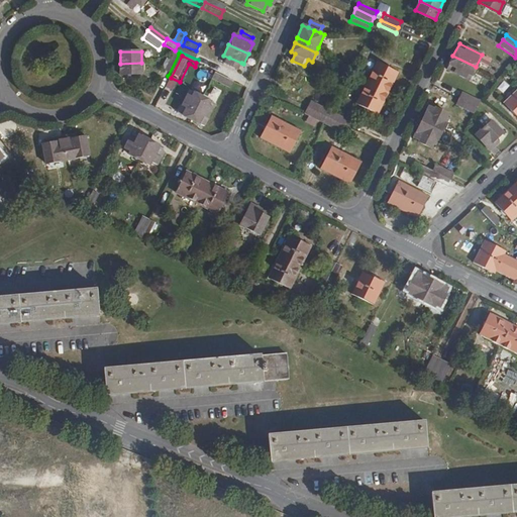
[(476,67),(452,56),(446,69),(470,79),(476,67)]
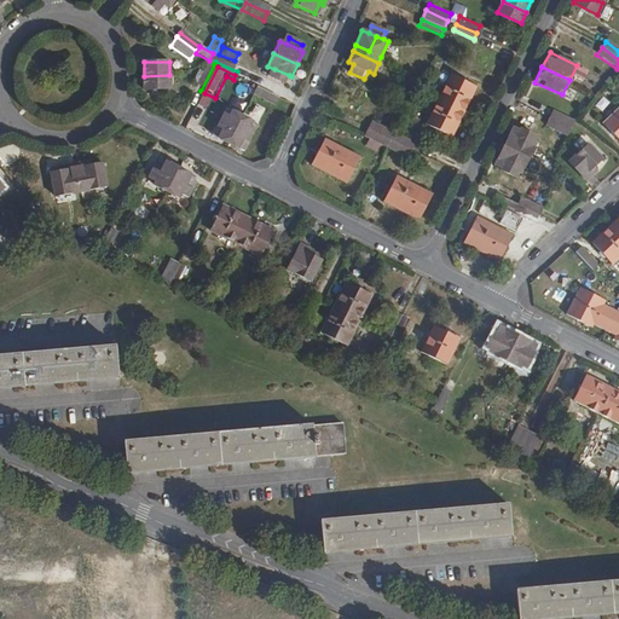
[(285,81),(289,75),(275,69),(272,76),(285,81)]
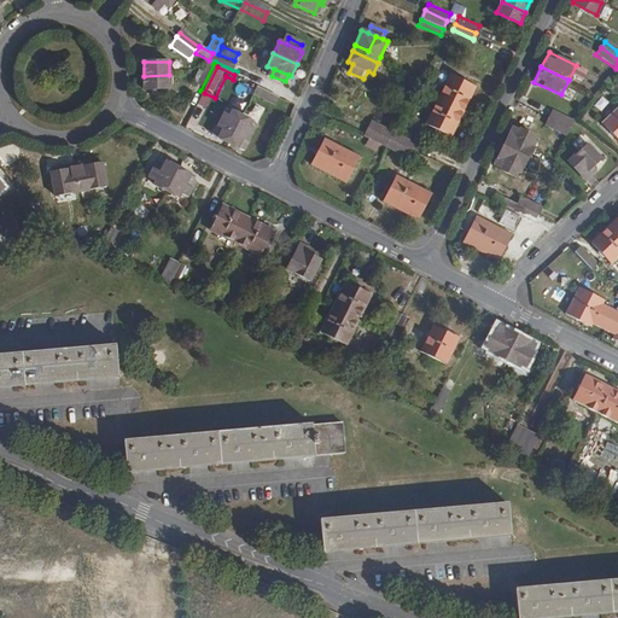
[(437,99),(462,111),(476,86),(450,74),(437,99)]
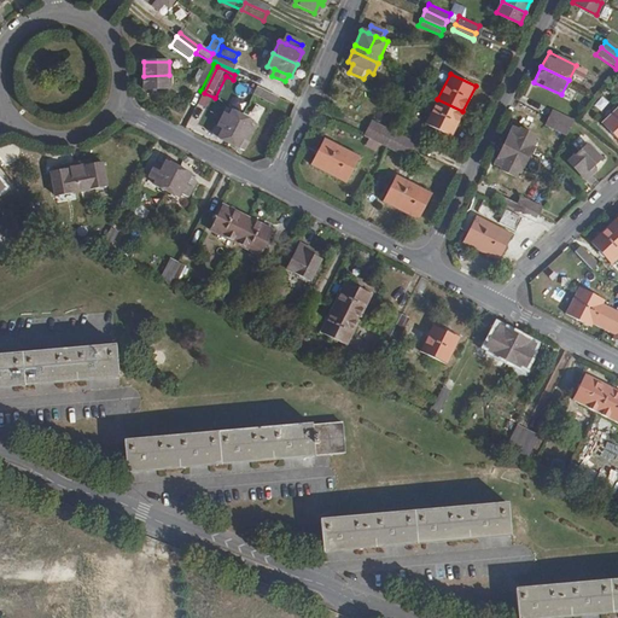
[(169,75),(144,76),(144,89),(169,89),(169,75)]
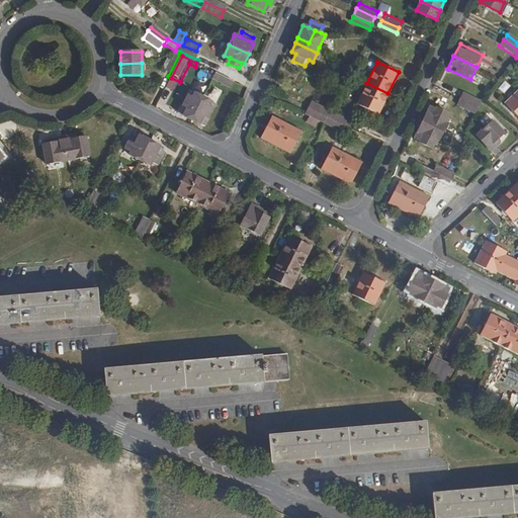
[(232,84),(214,76),(211,82),(229,89),(232,84)]
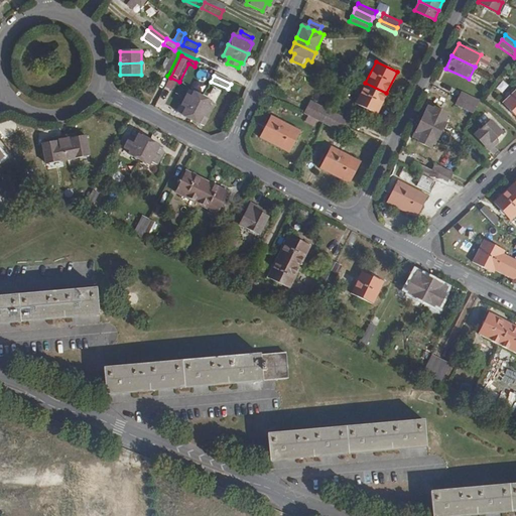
[(377,113),(386,93),(365,83),(356,102),(377,113)]
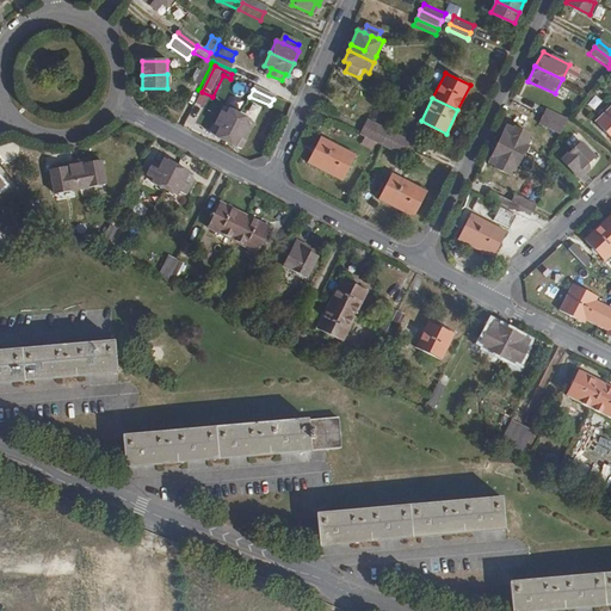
[(211,134),(227,142),(240,115),(224,106),(211,134)]
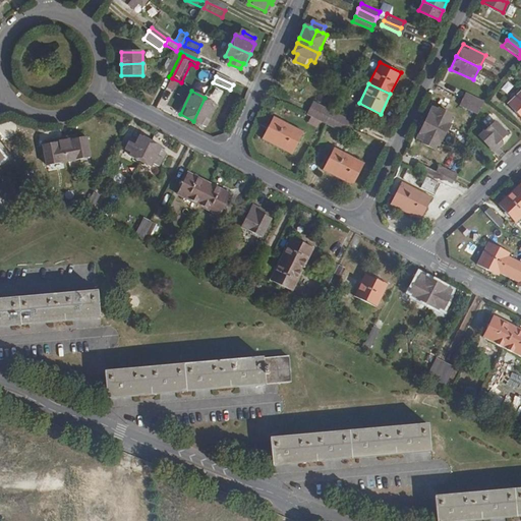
[(520,91),(508,103),(520,117),(520,91)]
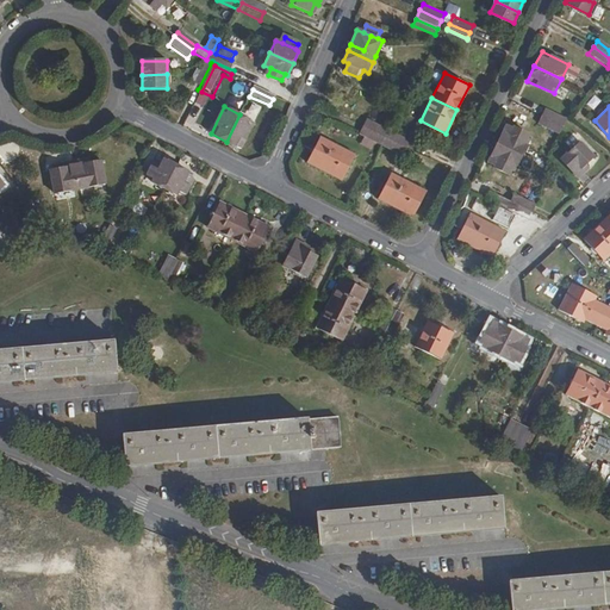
[(545,117),(562,126),(567,118),(548,110),(545,117)]
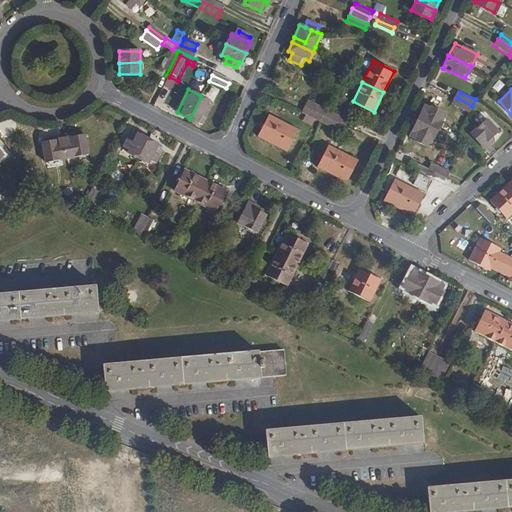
[(201,96),(190,119),(201,124),(212,102),(201,96)]
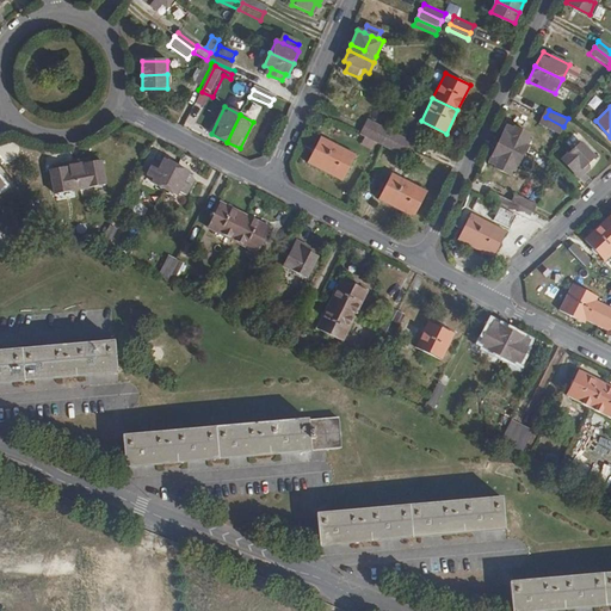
[(542,123),(561,131),(563,127),(545,117),(542,123)]
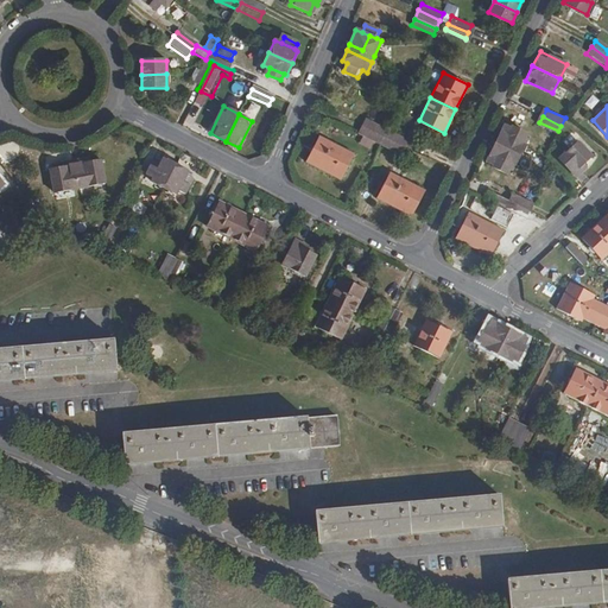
[(368,120),(365,128),(381,137),(386,128),(385,128),(368,120)]
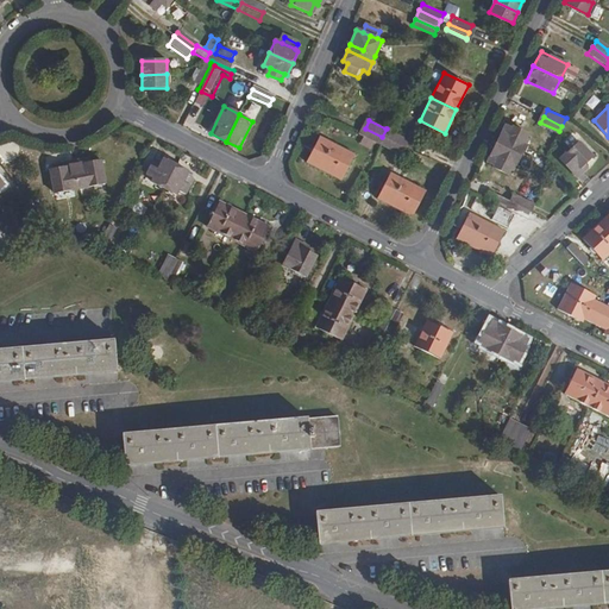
[(525,146),(526,144),(527,139),(525,138),(527,133),(512,126),(510,127),(504,125),(497,142),(507,146),(510,139),(525,146)]
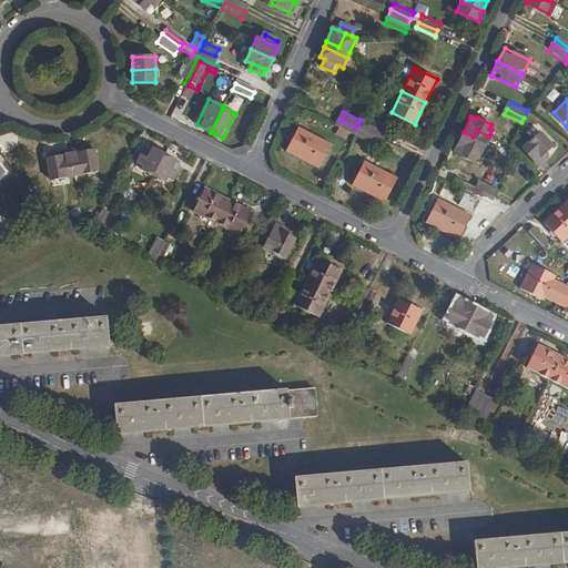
[(337,125),(354,134),(357,128),(356,128),(341,120),(337,125)]
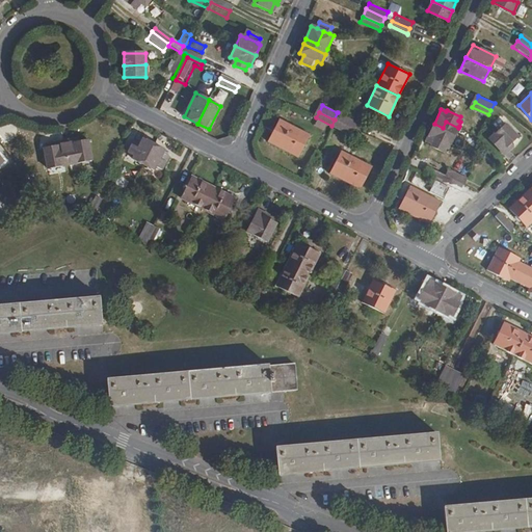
[(335,120),(355,130),(358,124),(338,112),(334,120),(335,120)]
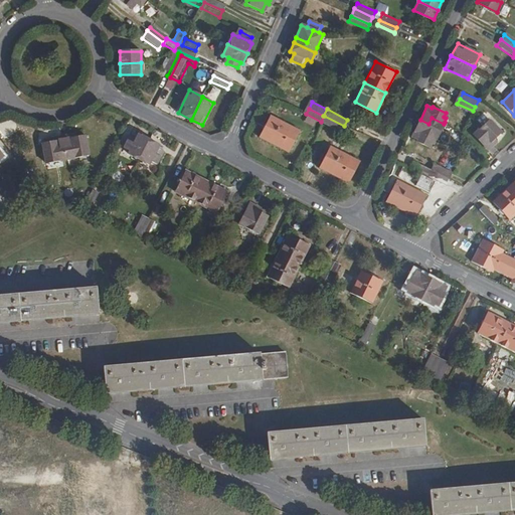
[(270,116),(260,137),(289,151),(299,130),(270,116)]
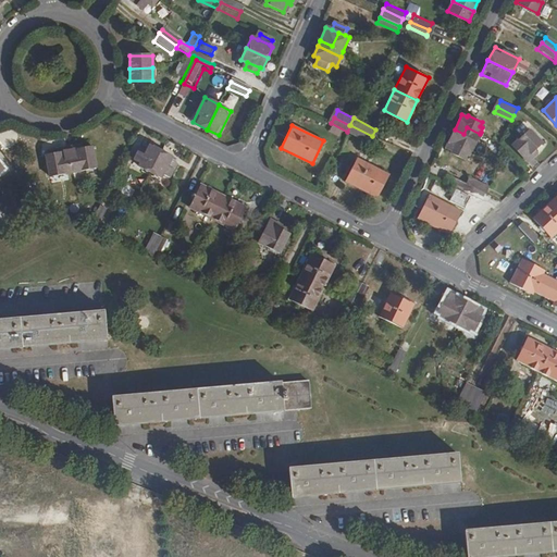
[(350,125),(347,132),(369,143),(372,136),(350,125)]
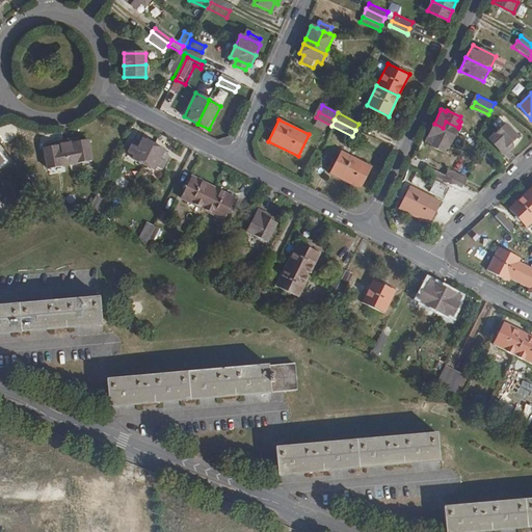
[(451,144),(458,128),(446,122),(443,128),(434,124),(431,128),(441,132),(437,137),(451,144)]
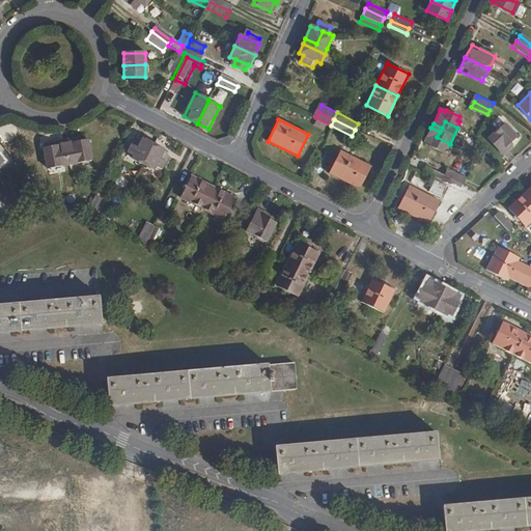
[(504,124),(518,138),(519,137),(505,123),(504,124)]
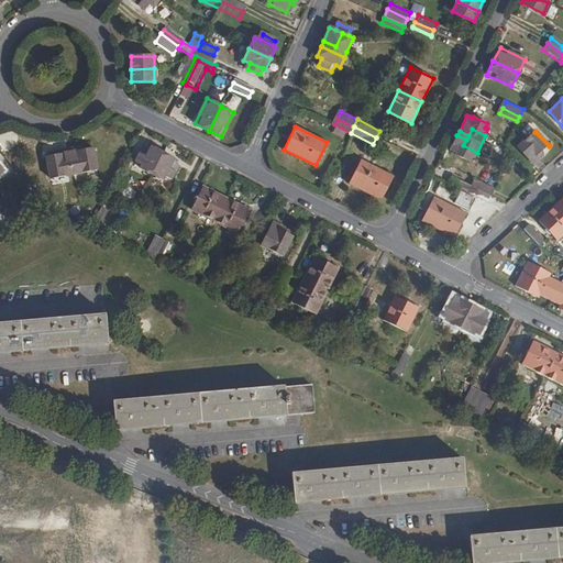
[(542,152),(549,146),(534,132),(518,147),(533,163),(544,154),(542,152)]
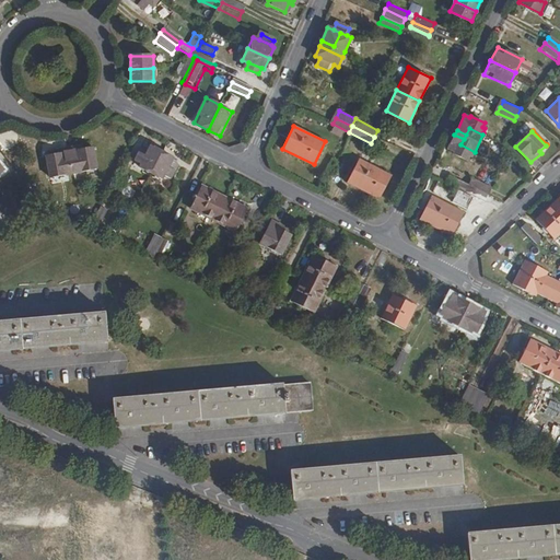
[(471,158),(475,152),(461,144),(464,139),(454,135),(447,148),(454,151),(453,152),(467,160),(468,156),(471,158)]
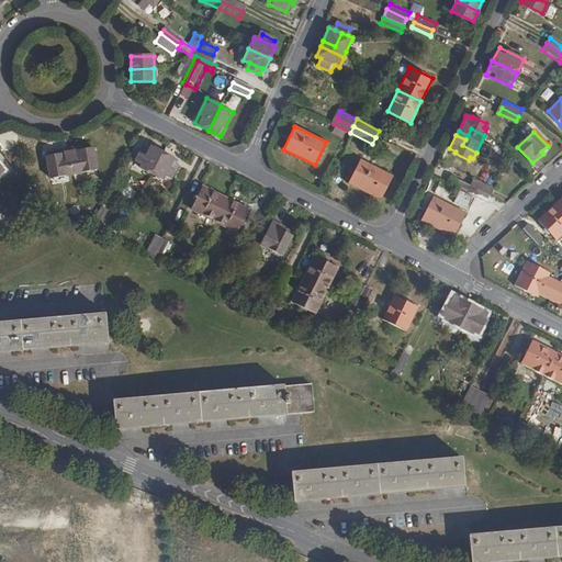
[(152,173),(163,153),(150,147),(148,149),(142,146),(136,160),(142,163),(139,167),(152,173)]
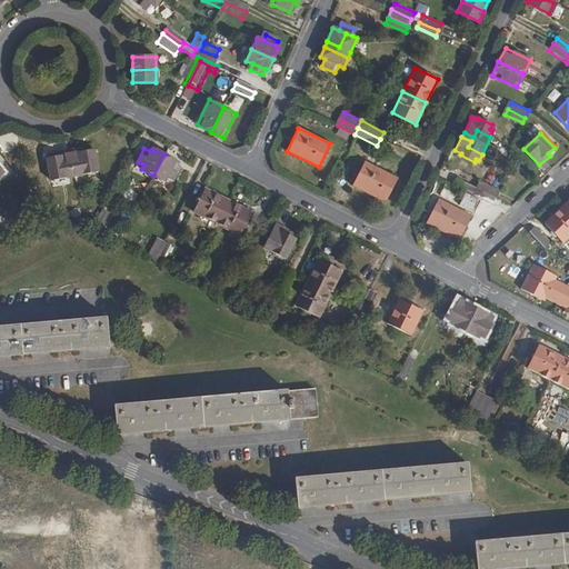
[(87,151),(69,155),(75,180),(102,175),(98,153),(88,156),(87,151)]
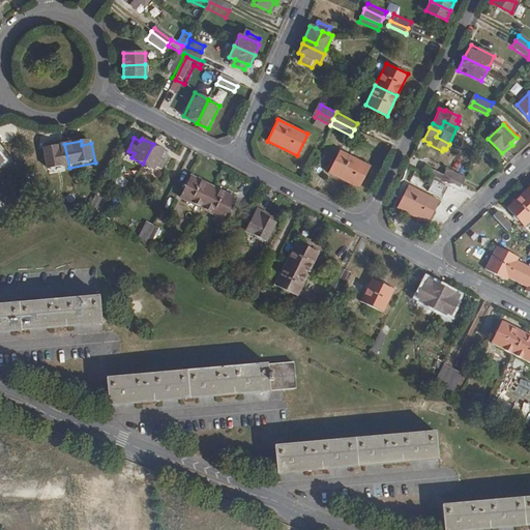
[(69,168),(64,144),(57,145),(57,150),(48,151),(52,172),(69,168)]
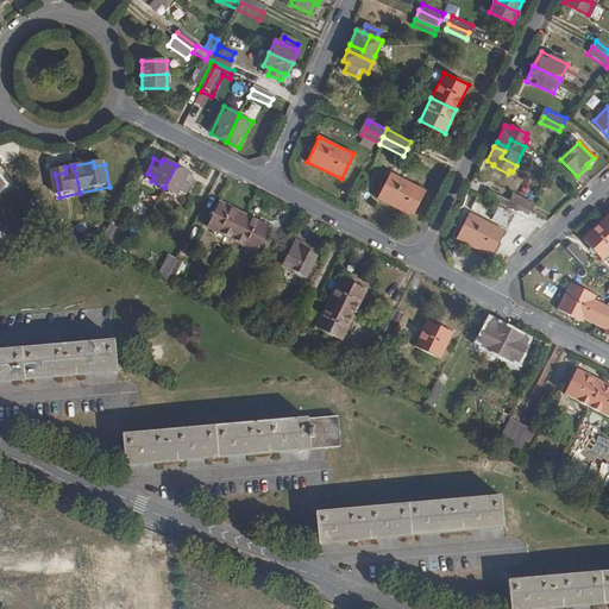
[(188,171),(176,165),(164,188),(176,194),(179,189),(184,193),(193,177),(187,175),(188,171)]
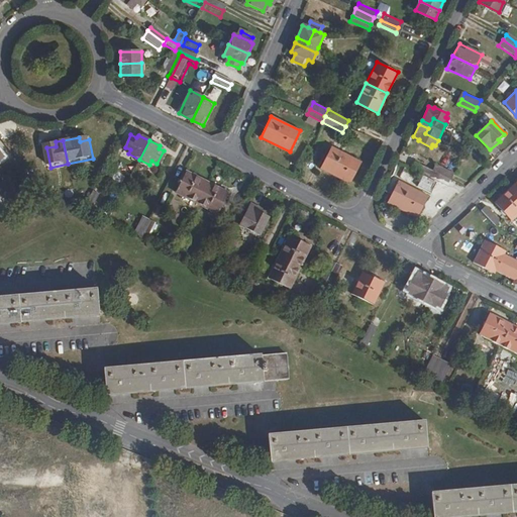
[(331,146),(321,168),(349,183),(360,161),(331,146)]
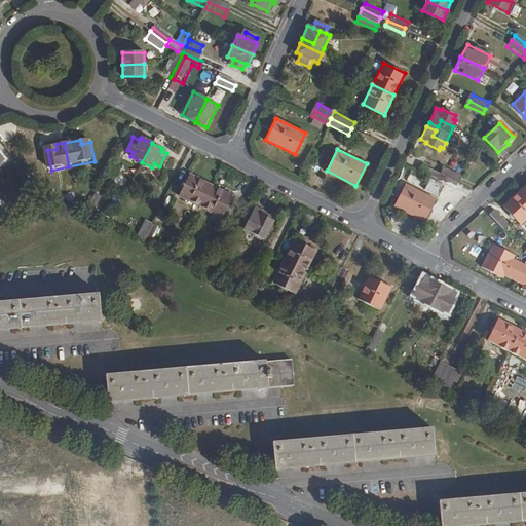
[(420,171),(438,179),(441,174),(423,164),(420,171)]
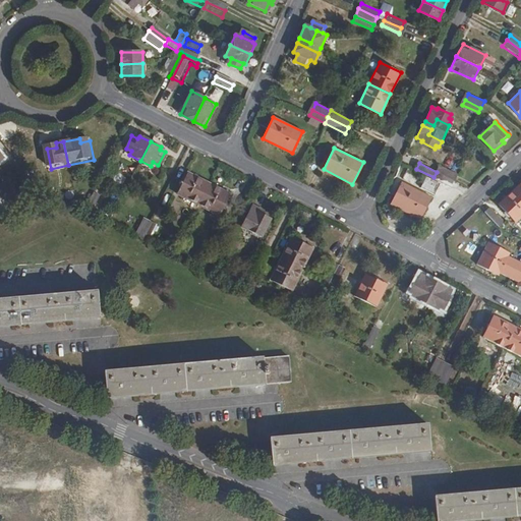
[(437,172),(455,181),(457,175),(440,166),(437,172)]
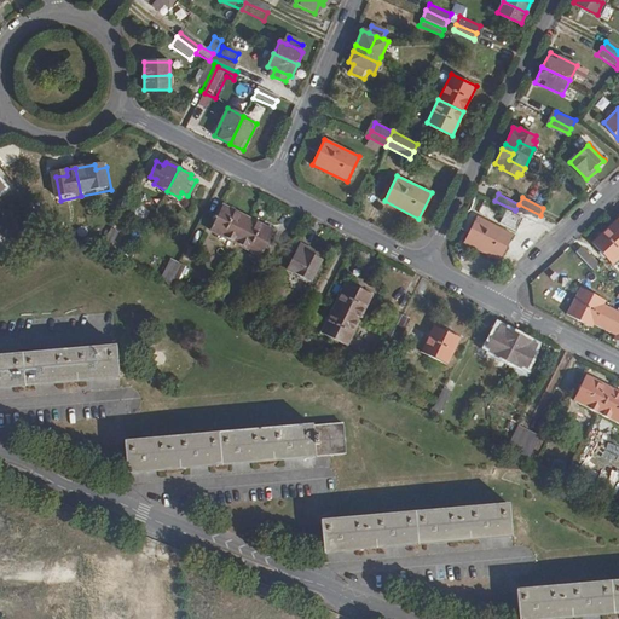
[(39,225),(44,221),(33,207),(32,208),(27,202),(21,207),(36,226),(39,225)]
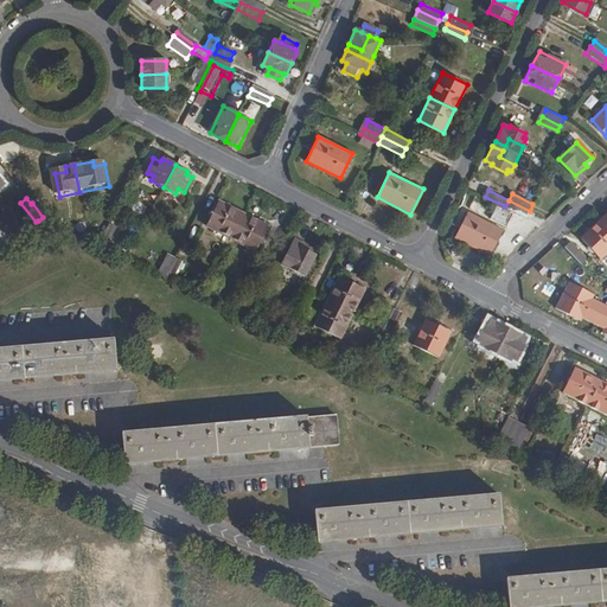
[(230,238),(243,213),(218,200),(205,227),(230,238)]
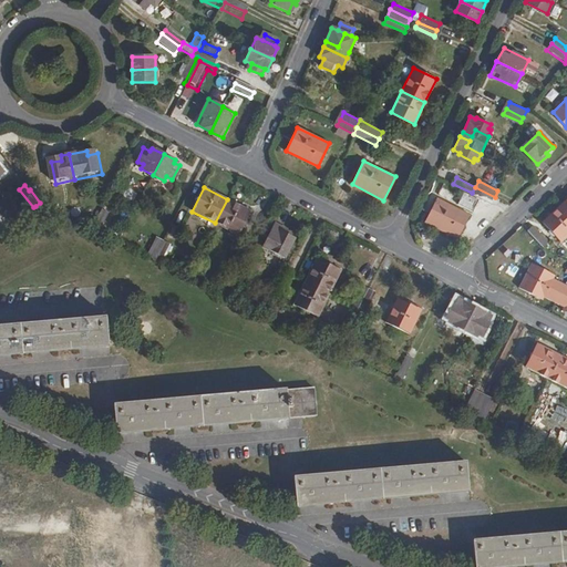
[(492,203),(495,197),(475,187),(472,193),(492,203)]
